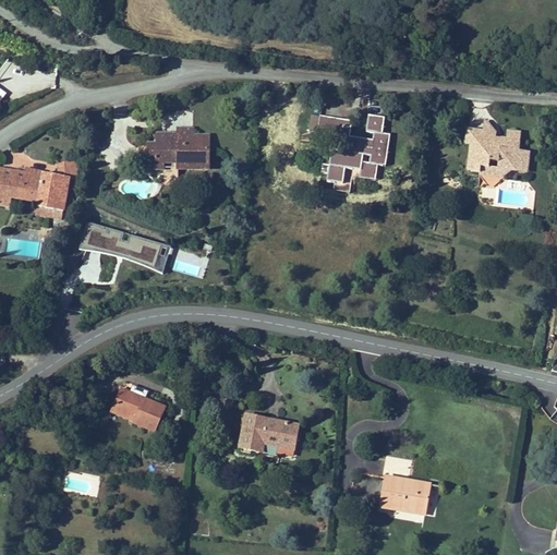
[(427,39),(421,31),(408,34),(409,39),(408,46),(422,49),(427,39)]
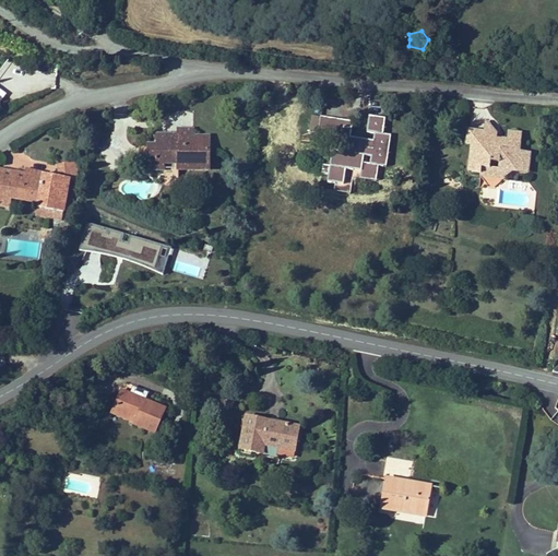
[(384,117),(369,115),(367,130),(374,131),(372,139),(351,135),(352,121),(335,119),(333,134),(342,135),(340,150),(332,149),(330,165),(322,164),(321,174),(330,174),(329,180),(335,181),(334,190),(351,191),(353,168),(363,169),(378,172),(378,164),(387,165),(390,133),(383,132),(384,117)]
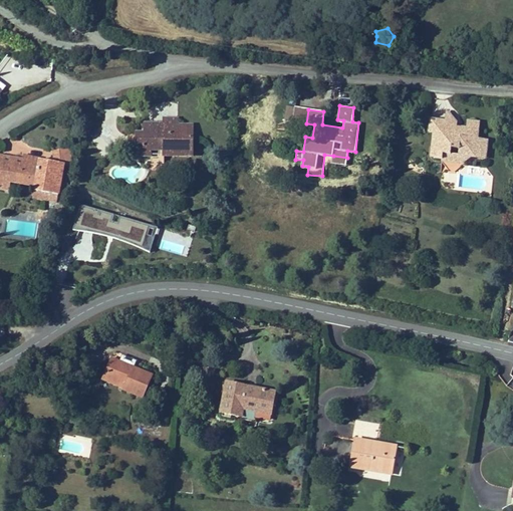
[(292,121),(306,123),(308,109),(294,107),(292,121)]
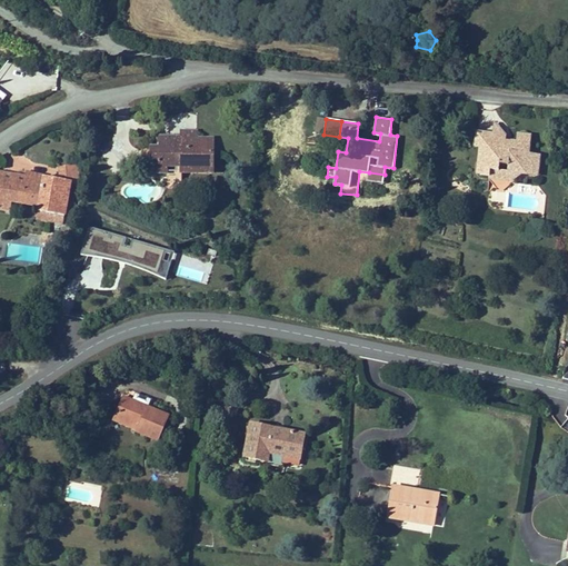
[(534,168),(535,149),(524,148),(525,130),(512,129),(512,136),(501,136),(502,130),(494,129),(472,128),(471,142),(477,144),(484,144),(482,159),(476,159),(475,171),(487,172),(487,168),(497,169),(497,160),(506,161),(505,169),(515,170),(516,167),(534,168)]
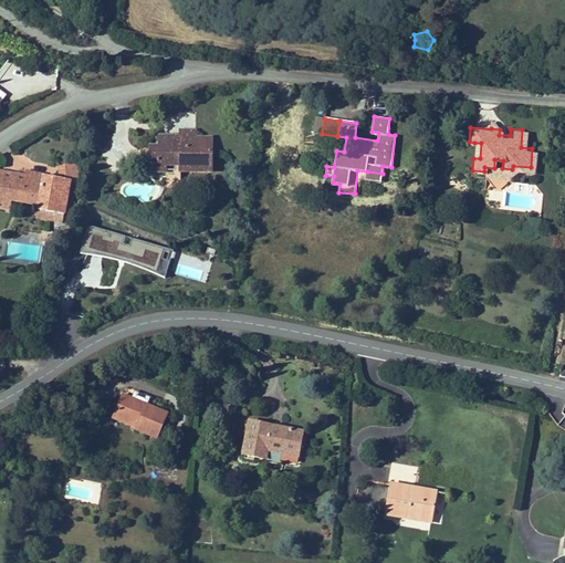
[(175,183),(175,171),(206,170),(205,136),(186,136),(186,141),(173,141),(173,134),(150,135),(150,145),(142,146),(143,162),(149,162),(149,171),(160,171),(160,183),(175,183)]
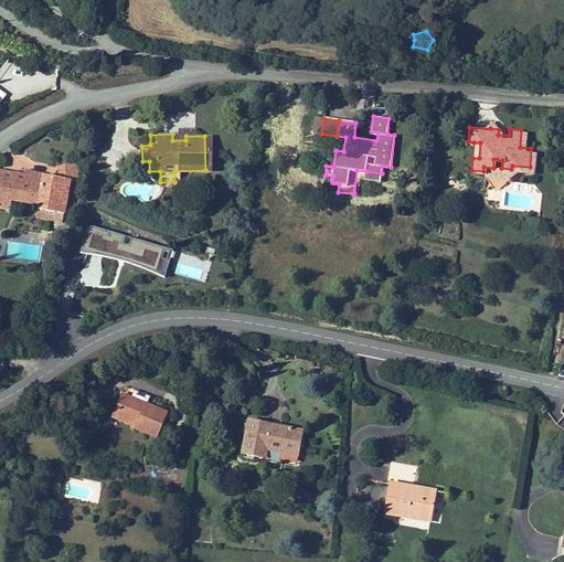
[(57,172),(74,177),(72,166),(59,169),(57,172)]
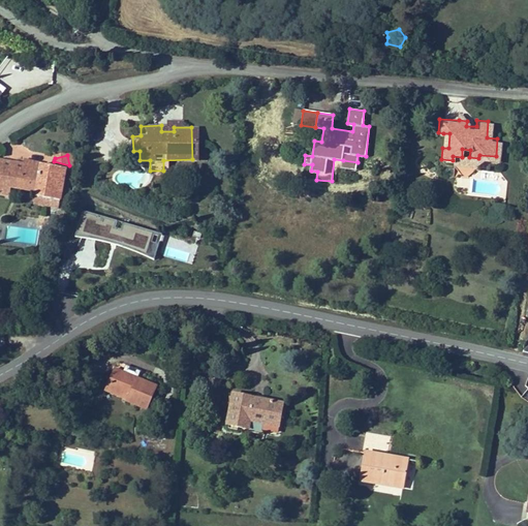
[(0,190),(3,192),(5,185),(32,191),(29,203),(53,209),(62,172),(67,173),(69,165),(54,161),(53,166),(24,159),(22,164),(0,158),(0,190)]
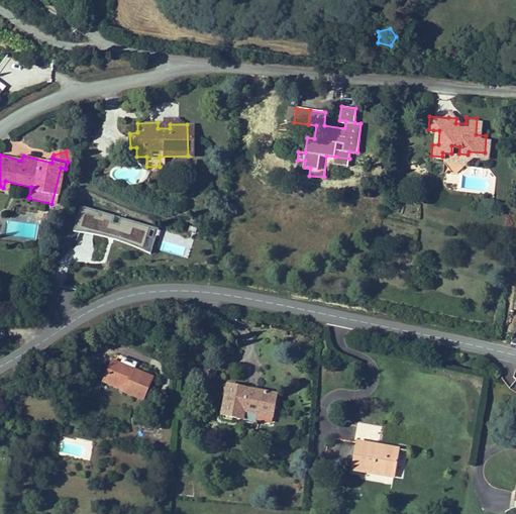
[(348,166),(349,159),(335,157),(334,164),(348,166)]
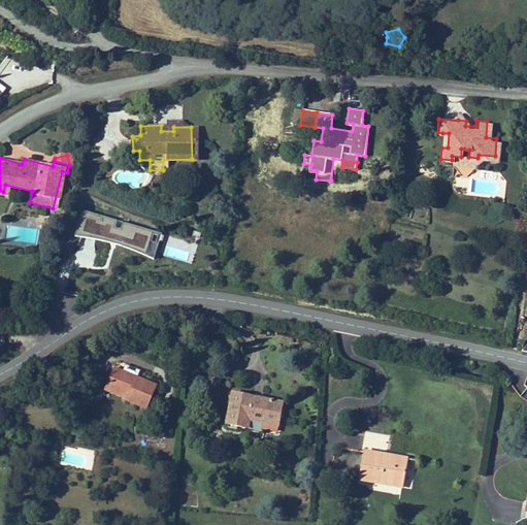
[(153,253),(160,229),(80,205),(73,229),(153,253)]
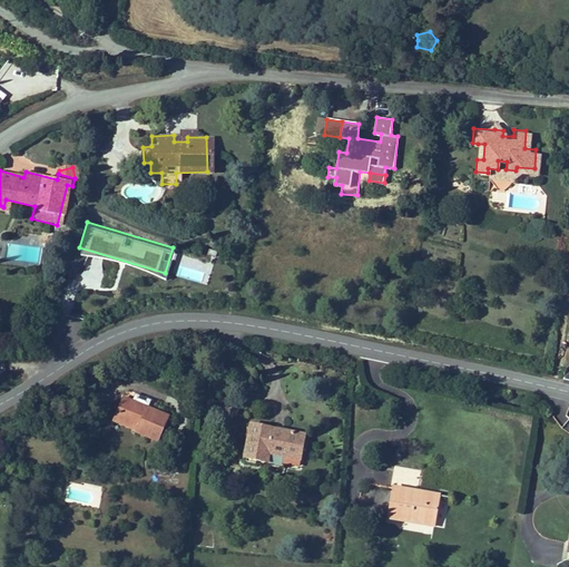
[(38,232),(36,244),(46,246),(48,234),(38,232)]
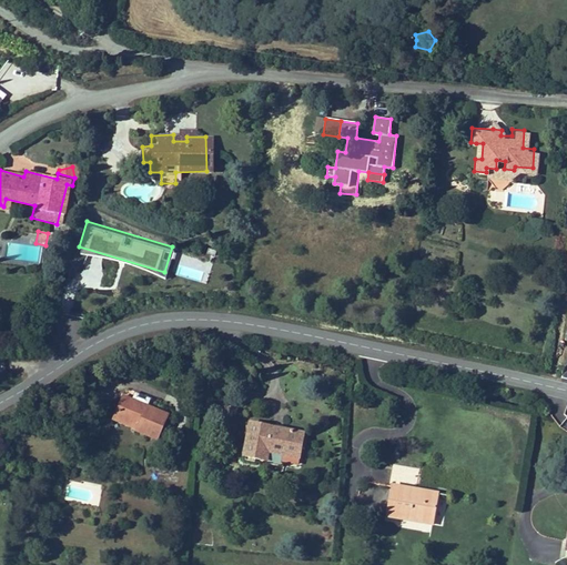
[(166,421),(123,403),(113,427),(157,444),(166,421)]
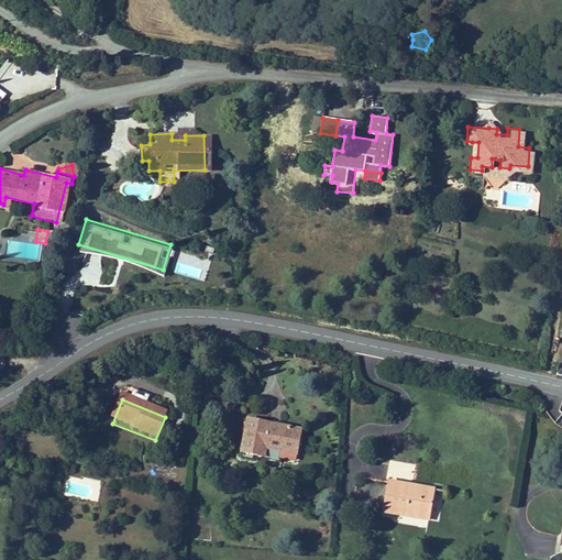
[(268,431),(246,428),(242,460),(264,463),(265,456),(279,458),(296,460),(299,436),(278,432),(278,435),(268,432),(268,431)]
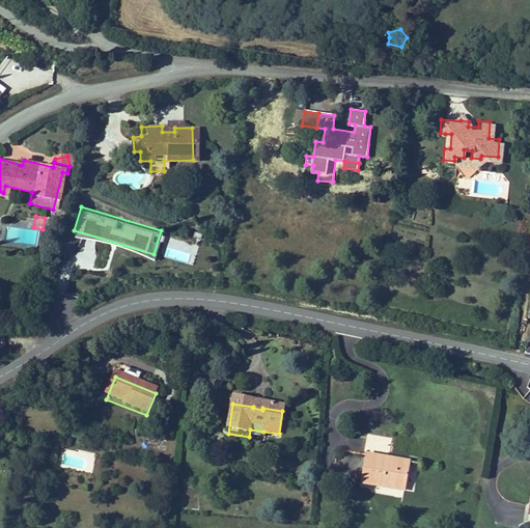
[(278,441),(279,434),(263,432),(262,439),(278,441)]
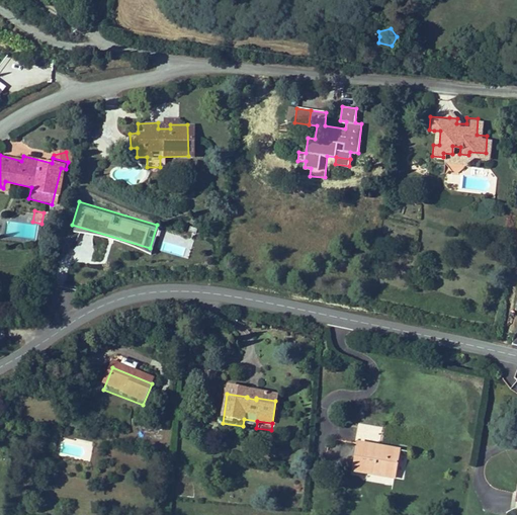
[(395,485),(400,457),(358,450),(353,479),(395,485)]
